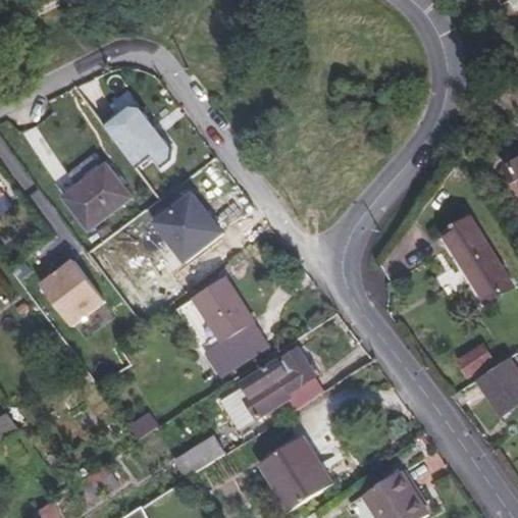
[(150,156),(157,166),(174,153),(135,101),(103,124),(135,167),(150,156)]
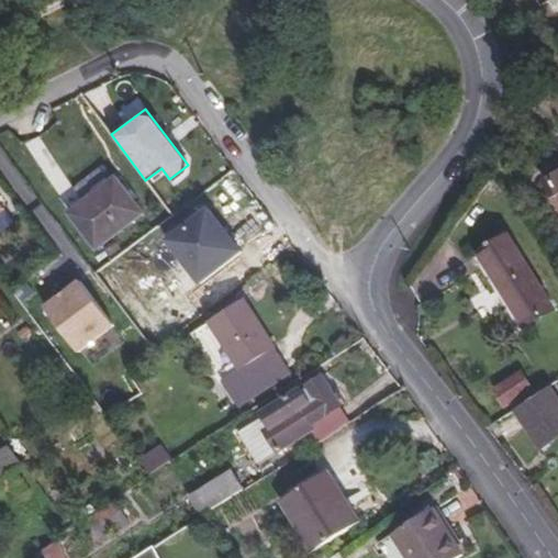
[(557,170),(540,181),(557,211),(557,170)]
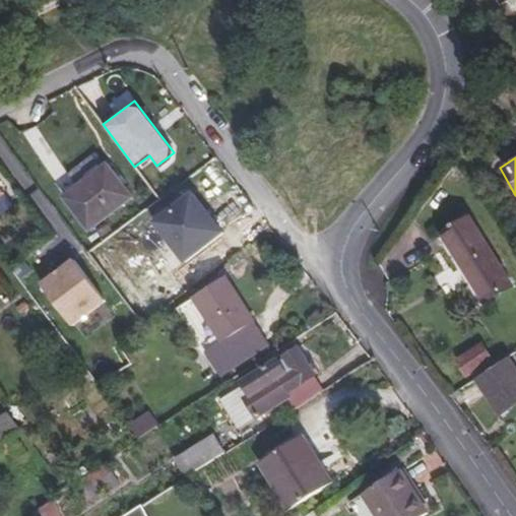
[(102,166),(59,198),(83,232),(127,200),(102,166)]
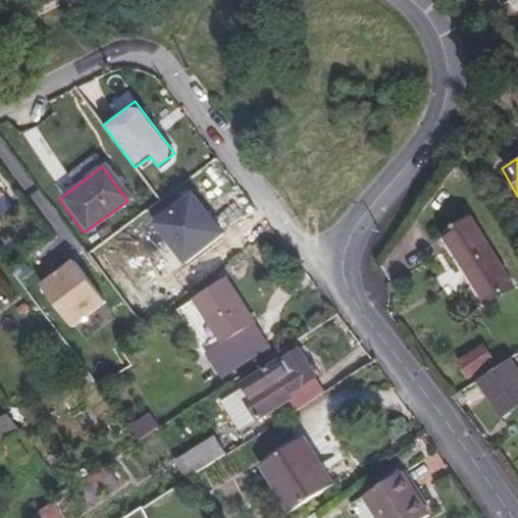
[(193,191),(150,220),(180,265),(223,236),(193,191)]
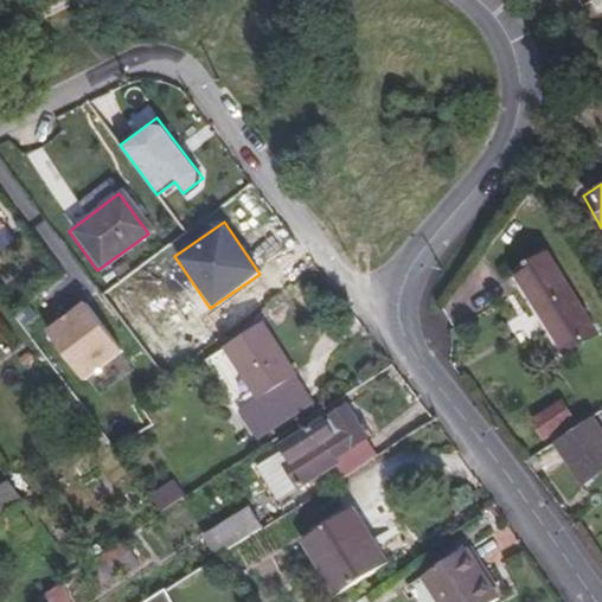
[(567,293),(543,256),(512,275),(536,312),(567,293)]
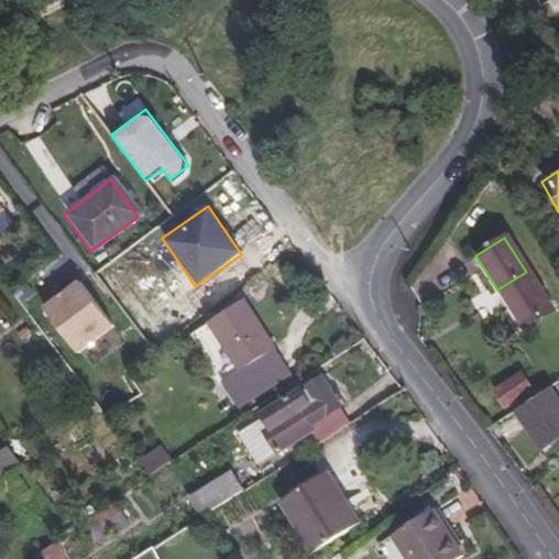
[(548,309),(526,272),(497,289),(519,327),(548,309)]
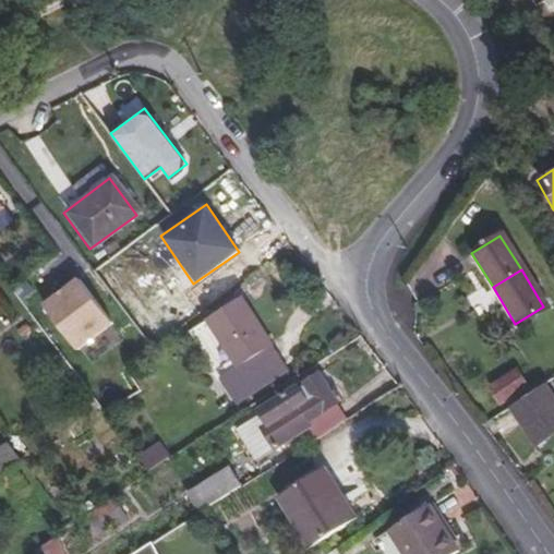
[(73,277),(39,305),(72,348),(106,320),(73,277)]
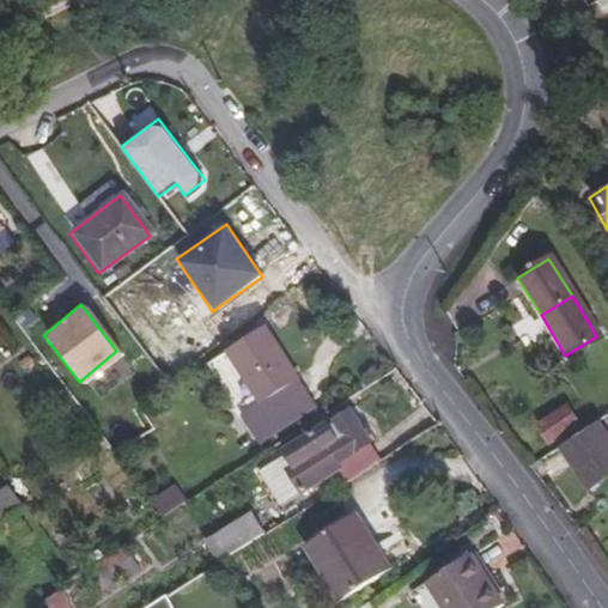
[(309,401),(260,326),(225,347),(257,397),(238,409),(254,436),(309,401)]
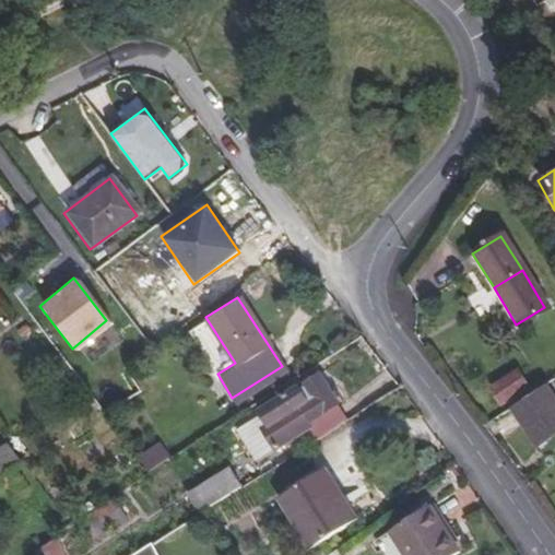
[(516,367),(489,384),(500,401),(526,385),(516,367)]
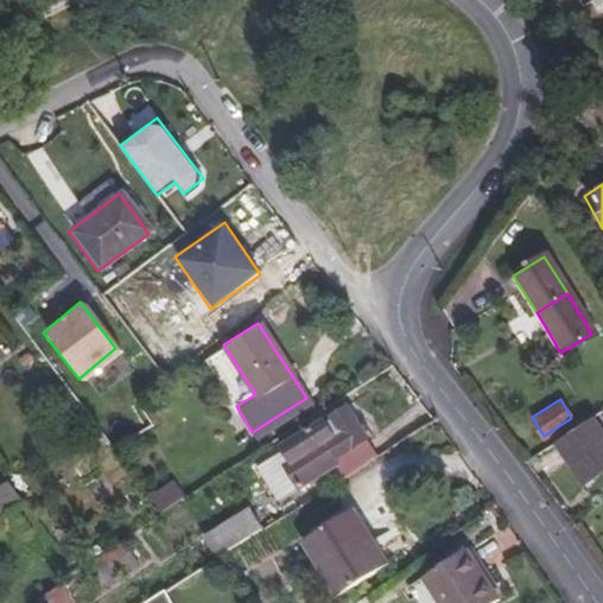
[(278,465),(291,487),(330,463),(329,459),(362,439),(341,405),(323,417),(328,421),(321,426),(316,420),(277,445),(286,462),(278,465)]
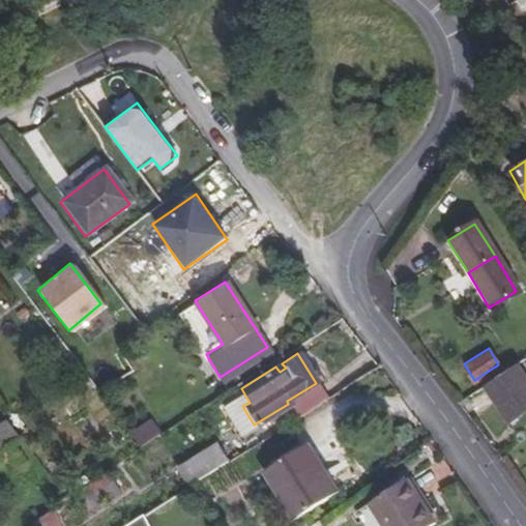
[(525,383),(514,362),(481,383),(503,419),(525,405),(525,383)]
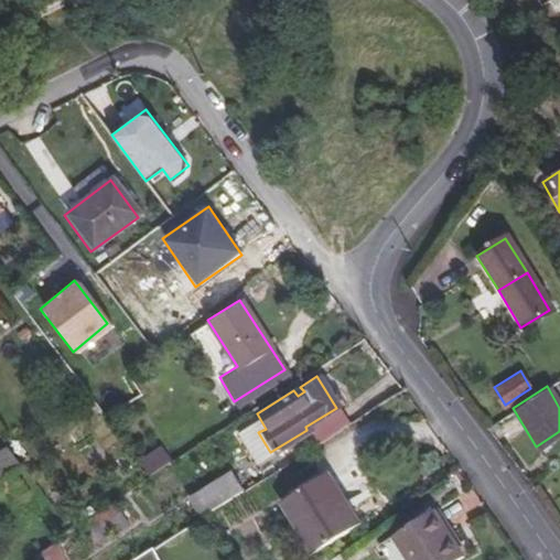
[(4,447),(17,464),(24,460),(12,441),(4,447)]
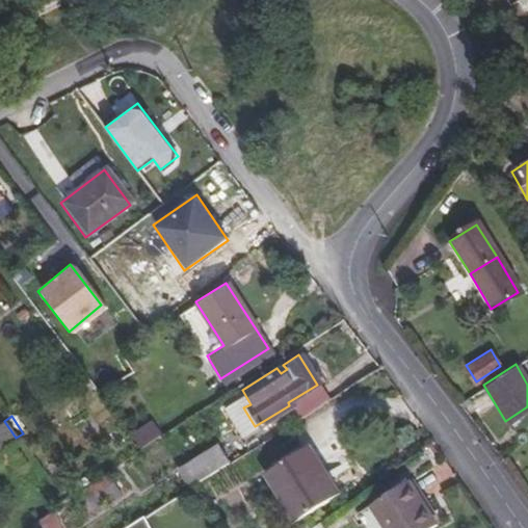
[(16,438),(4,421),(0,423),(0,448),(5,445),(16,438)]
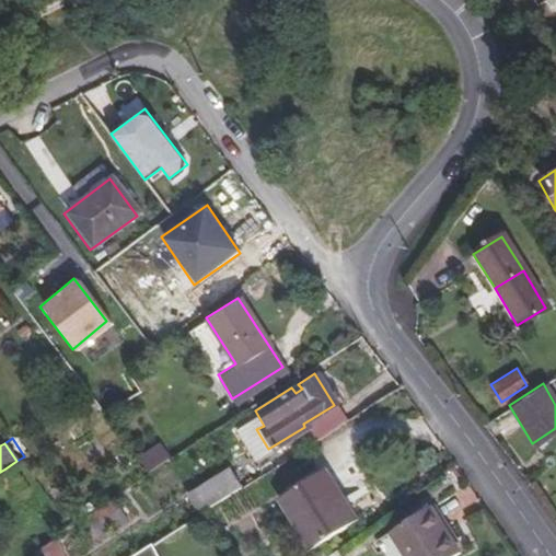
[(210,489),(217,499),(243,483),(297,450),(292,446),(227,485),(223,481),(210,489)]
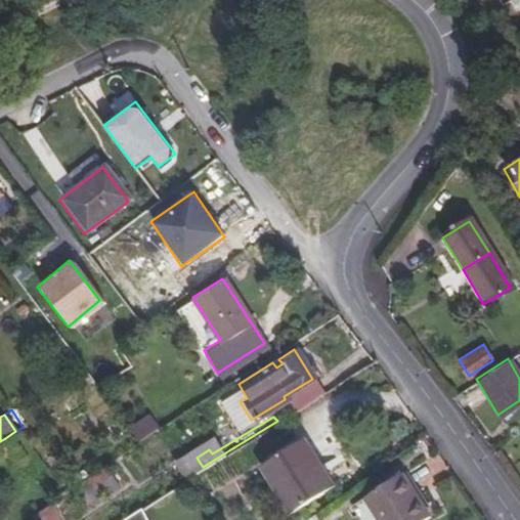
[(126,432),(132,441),(156,427),(149,418),(126,432)]
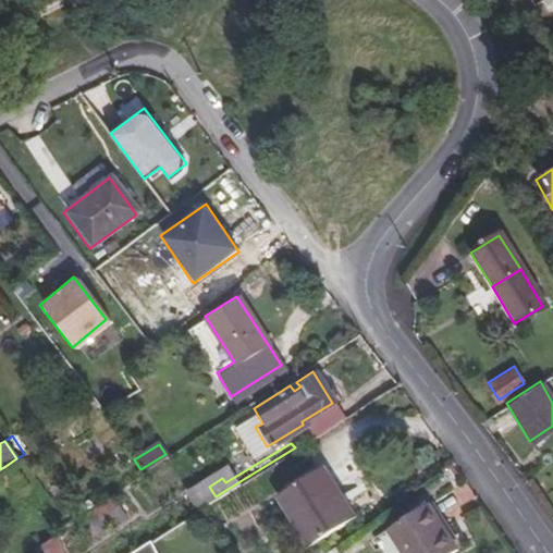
[(321,463),(316,466),(334,495),(340,492),(321,463)]
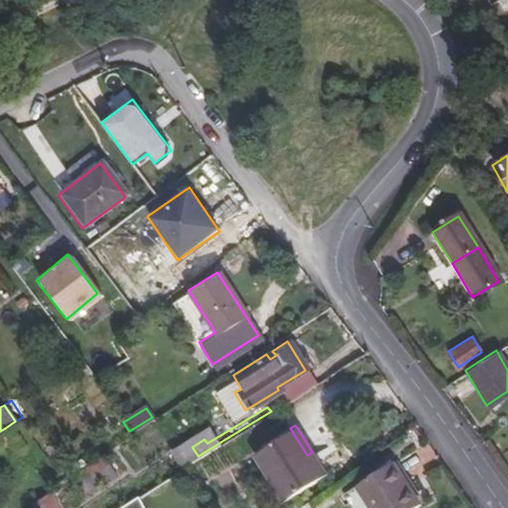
[(307,455),(290,428),(251,452),(280,500),(324,472),(312,452),(307,455)]
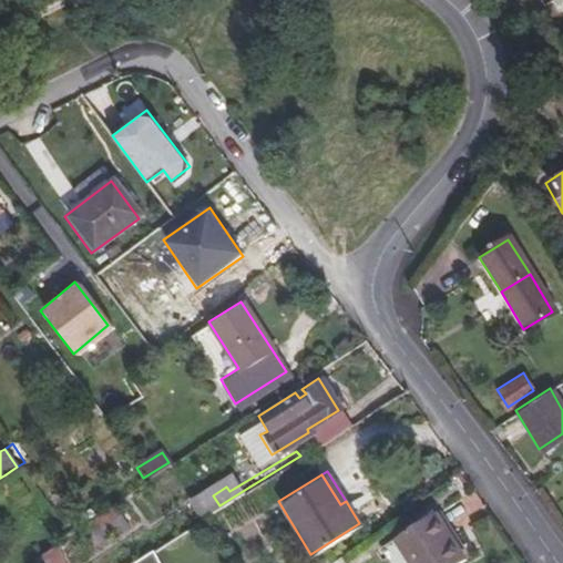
[(451,562),(464,555),(436,510),(395,535),(411,562),(451,562)]
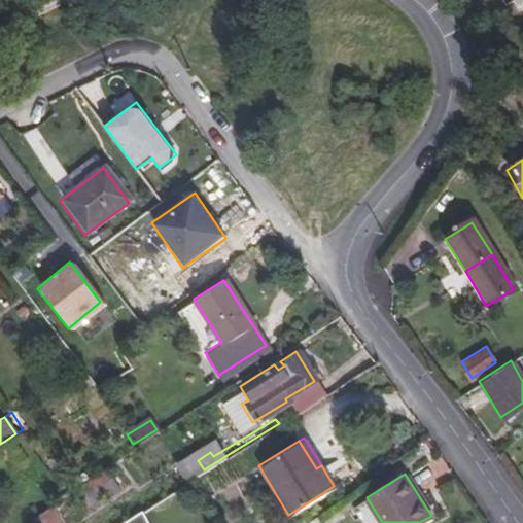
[(98,475),(76,488),(82,497),(104,485),(98,475)]
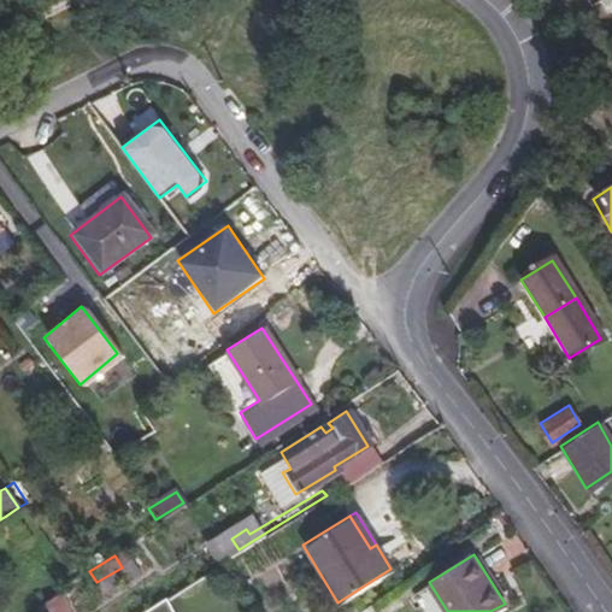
[(36,601),(41,611),(43,611),(60,606),(53,589),(36,601)]
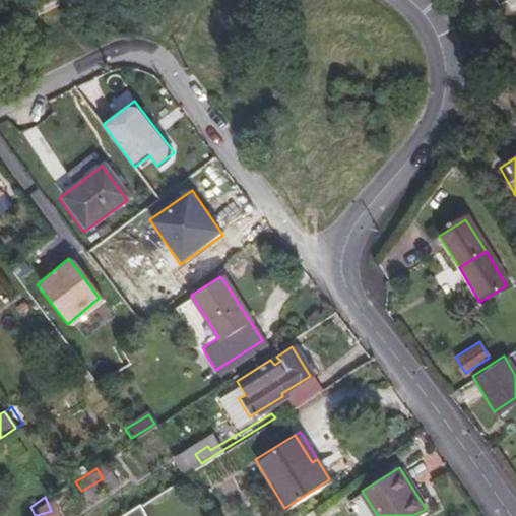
[(35,515),(30,507),(24,513),(24,515),(35,515)]
